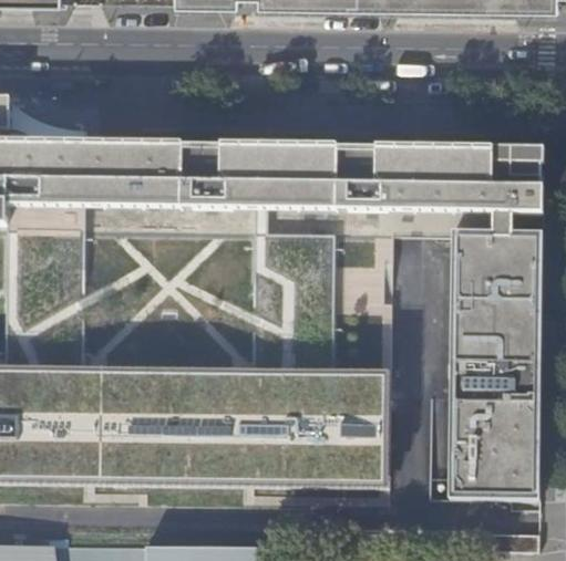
[(7,229),(49,229),(85,230),(256,232),(336,234),(453,235),(451,393),(449,500),(539,501),(541,414),(539,414),(515,414),(515,393),(515,375),(539,375),(541,375),(543,234),(527,234),(527,239),(513,239),(513,215),(543,215),(543,144),(70,139),(0,139),(0,128),(8,128),(9,91),(0,91),(0,220),(7,220),(7,229)]
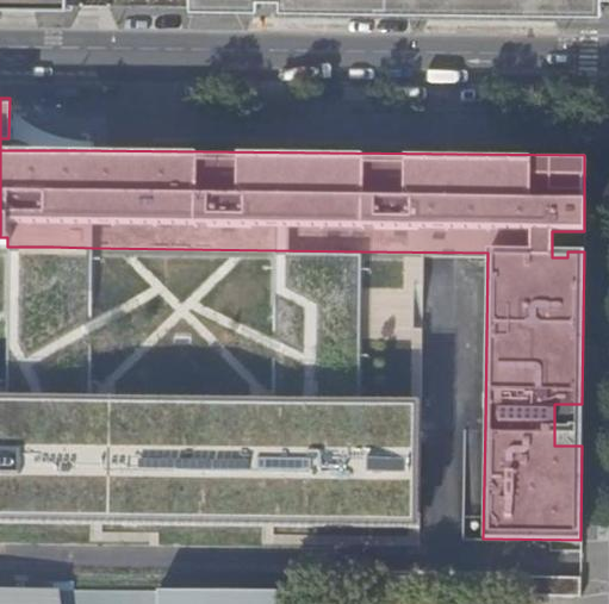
[(53,247),(7,247),(5,387),(5,392),(91,393),(93,387),(94,251),(92,248),(53,247)]
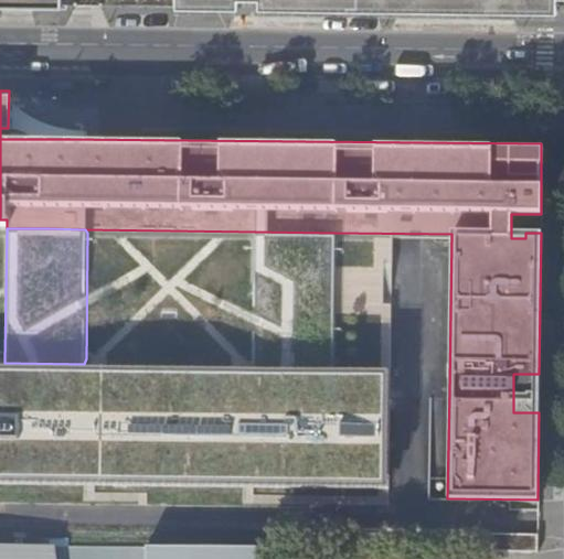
[(334,233),(255,232),(257,236),(256,362),(254,366),(333,366),(334,233)]
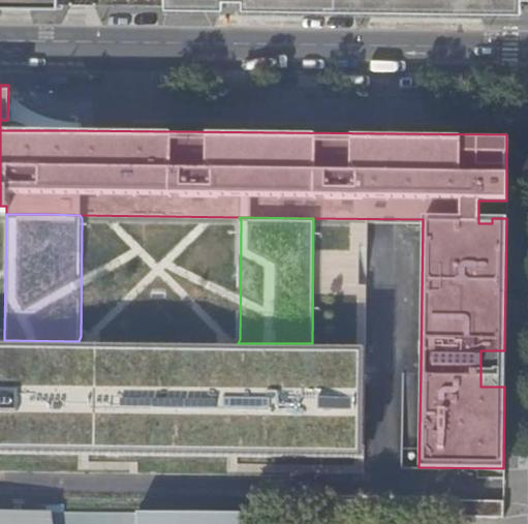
[(0,444),(358,450),(359,344),(312,343),(238,343),(79,341),(4,340),(0,340),(0,444)]
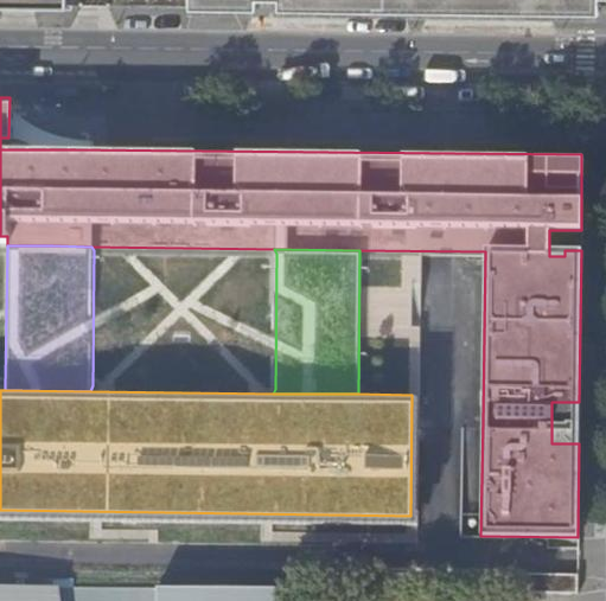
[(579,443),(579,402),(578,402),(552,402),(552,421),(552,443),(578,443),(579,443)]
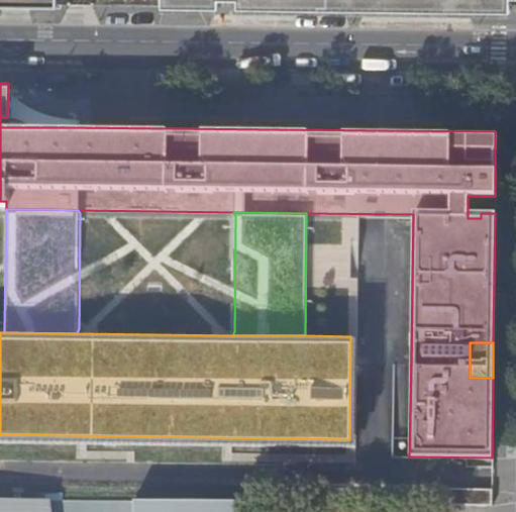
[(54,511),(52,492),(0,491),(0,511),(241,511),(241,495),(136,493),(135,511),(54,511)]
